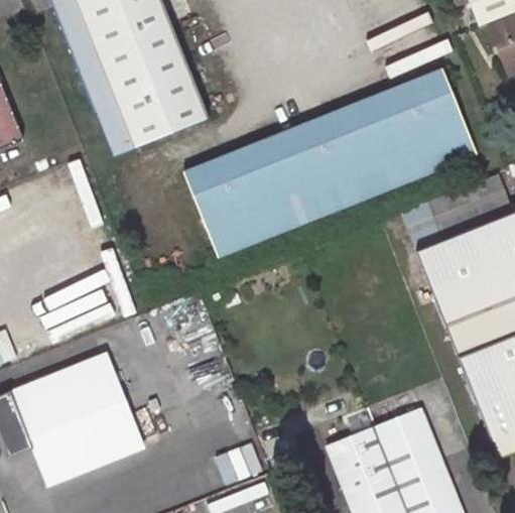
[(51,0),(115,155),(136,146),(209,117),(161,0),(51,0)]
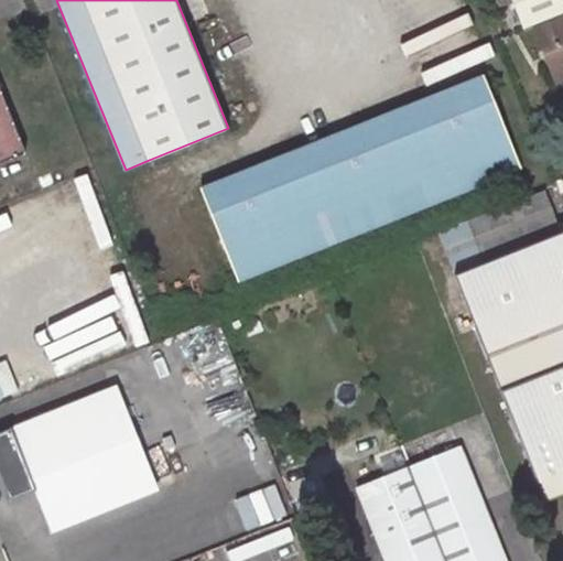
[(513,0),(527,29),(537,24),(559,78),(562,77),(562,0),(513,0)]
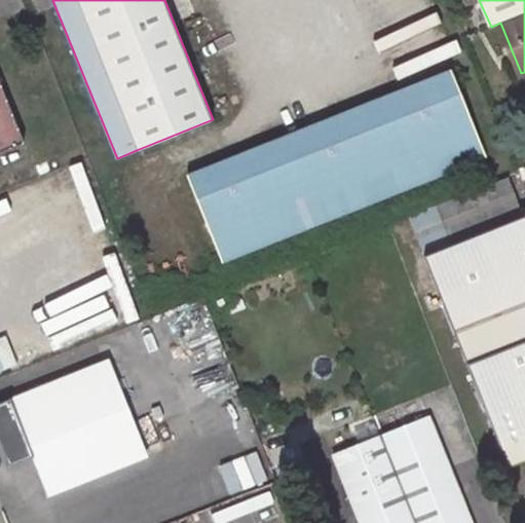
[(451,69),(189,175),(223,258),(486,153),(451,69)]
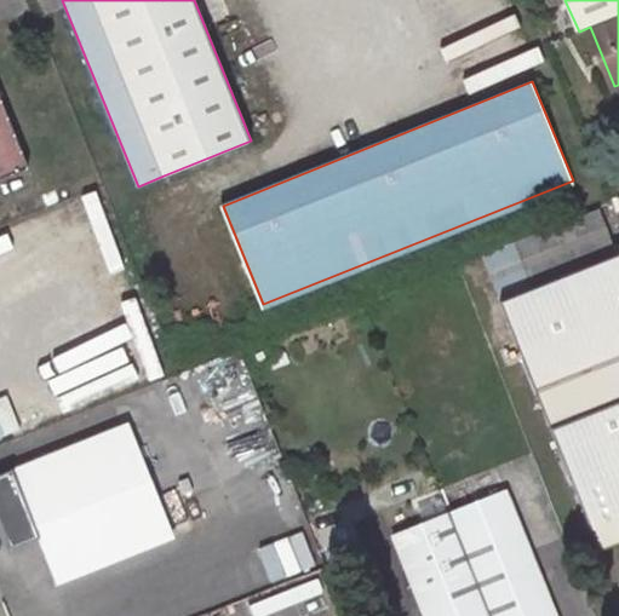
[(0,176),(29,165),(0,93),(0,176)]
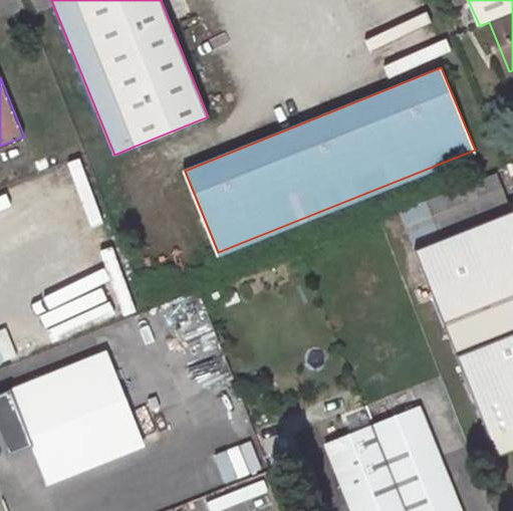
[(437,223),(410,234),(497,455),(512,448),(512,209),(496,171),(426,199),(437,223)]
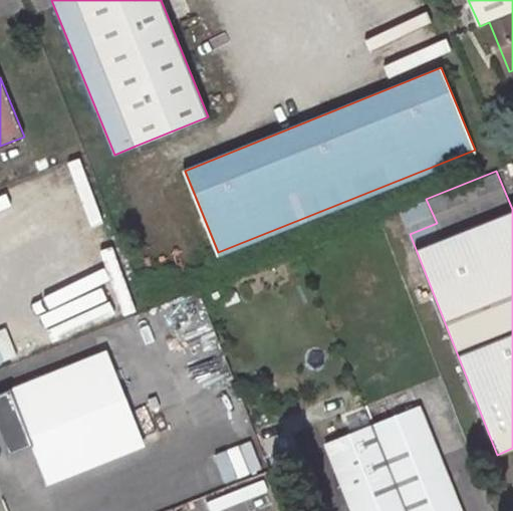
[(175,321),(105,350),(117,381),(188,352),(175,321)]
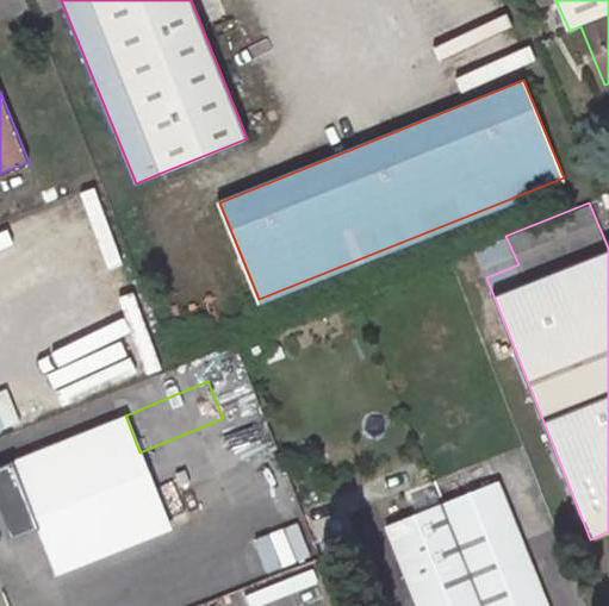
[(125,416),(0,466),(0,507),(12,538),(38,528),(56,572),(171,525),(140,453),(125,416)]
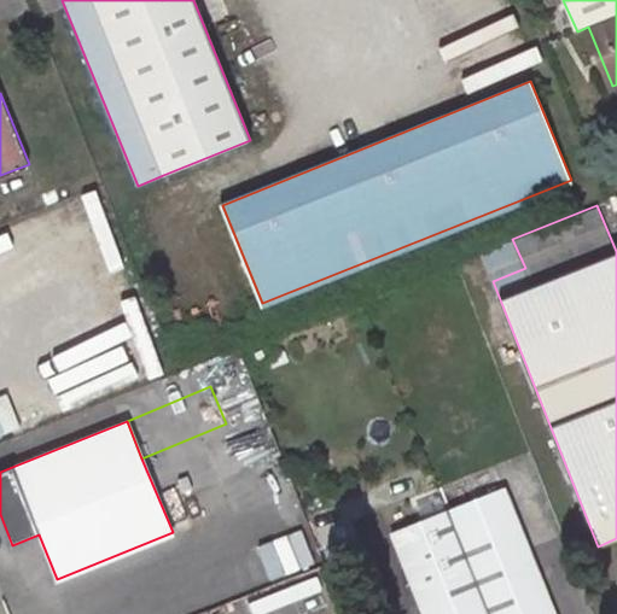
[(556,613),(505,486),(393,532),(424,613),(556,613)]
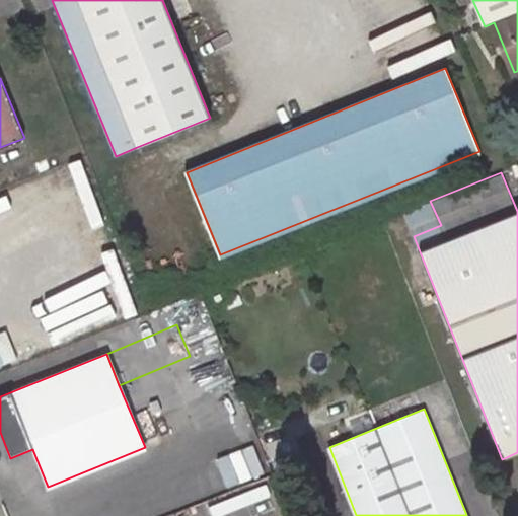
[(223,482),(257,476),(253,446),(218,452),(223,482)]
